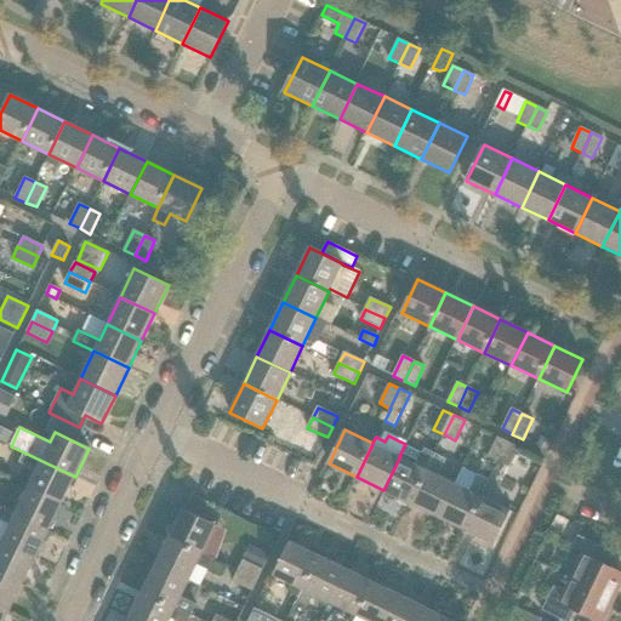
[(553,442),(542,436),(537,445),(548,451),(553,442)]
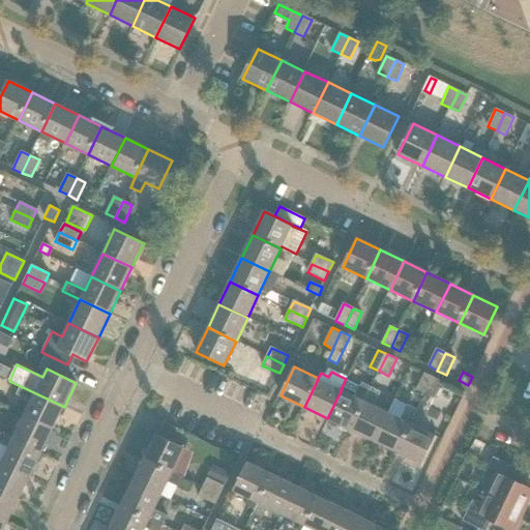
[(425,393),(434,377),(424,373),(416,389),(425,393)]
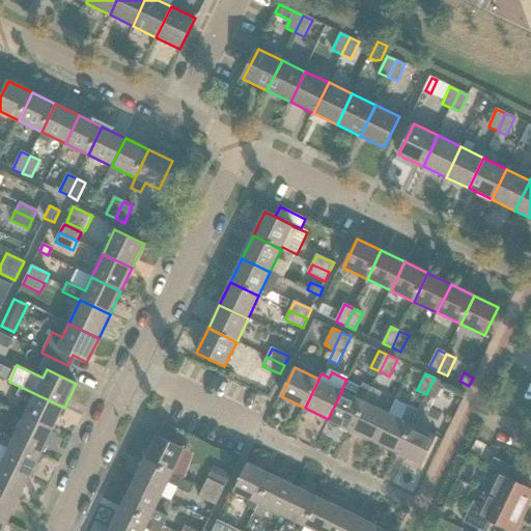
[(444,382),(435,378),(426,394),(436,399),(444,382)]
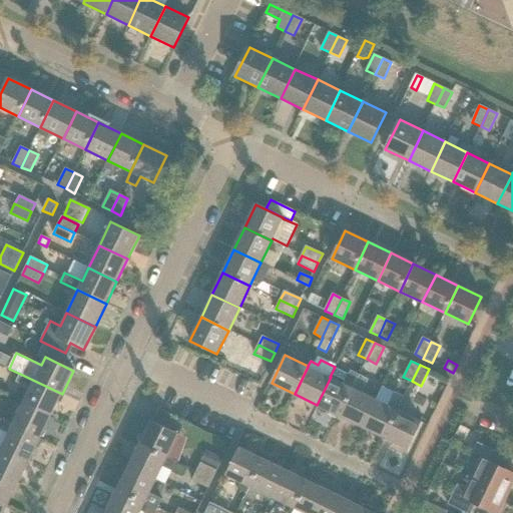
[(51,416),(62,394),(20,374),(16,382),(30,389),(23,403),(51,416)]
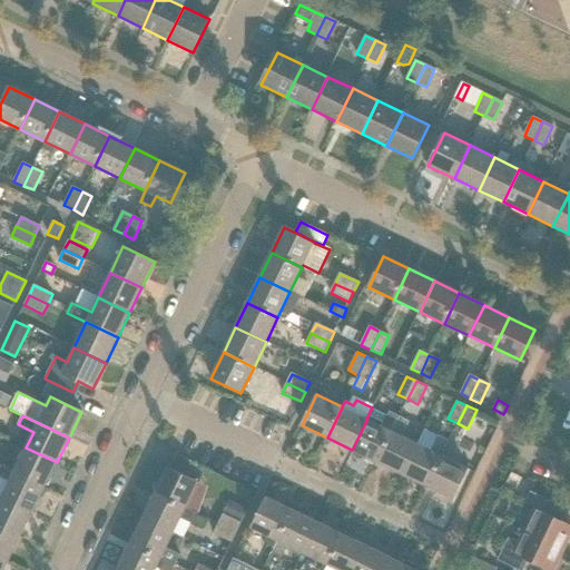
[(352,450),(377,462),(396,421),(387,416),(383,426),(367,419),(352,450)]
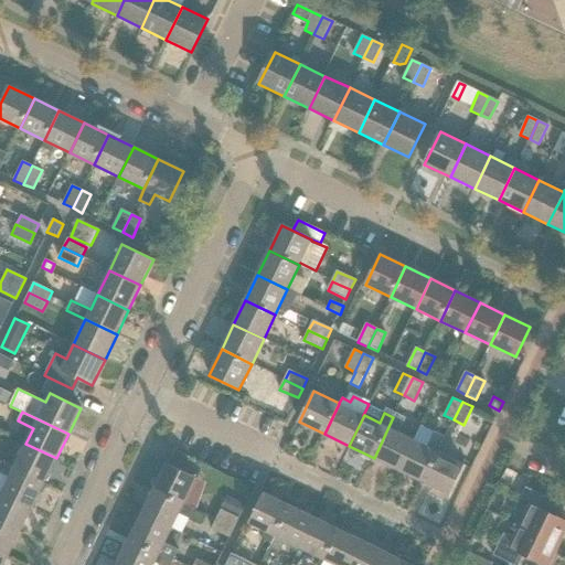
[(398,470),(414,439),(400,433),(406,417),(396,413),(394,418),(393,417),(374,458),(398,470)]
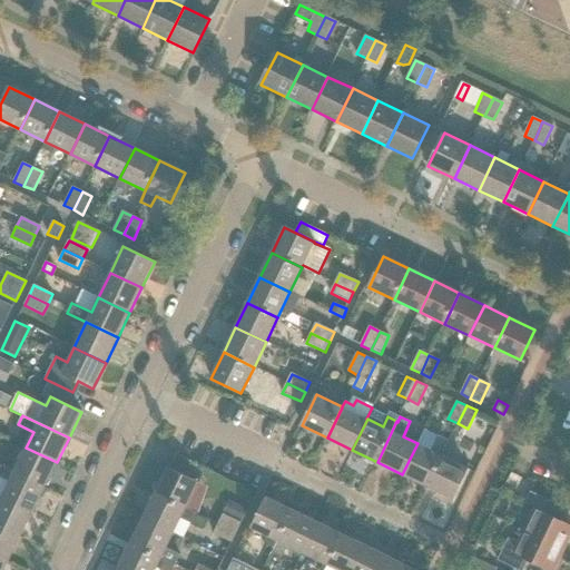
[(431,450),(418,443),(402,474),(426,487),(449,441),(439,435),(431,450)]
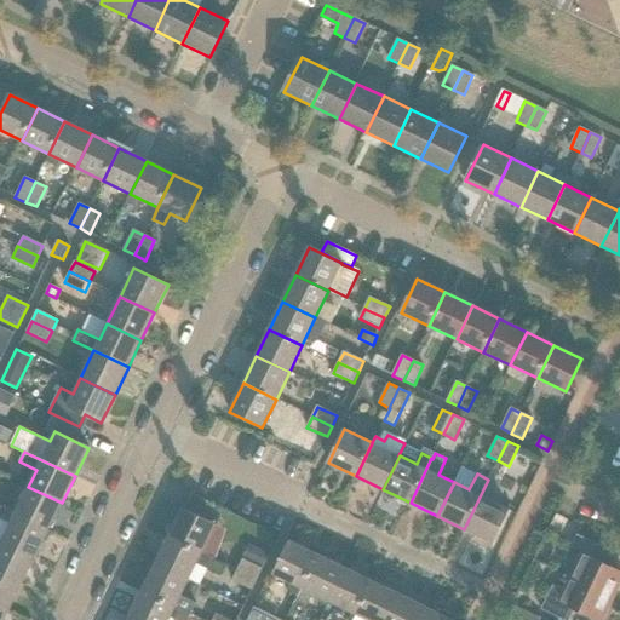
[(15,514),(49,530),(62,503),(28,487),(15,514)]
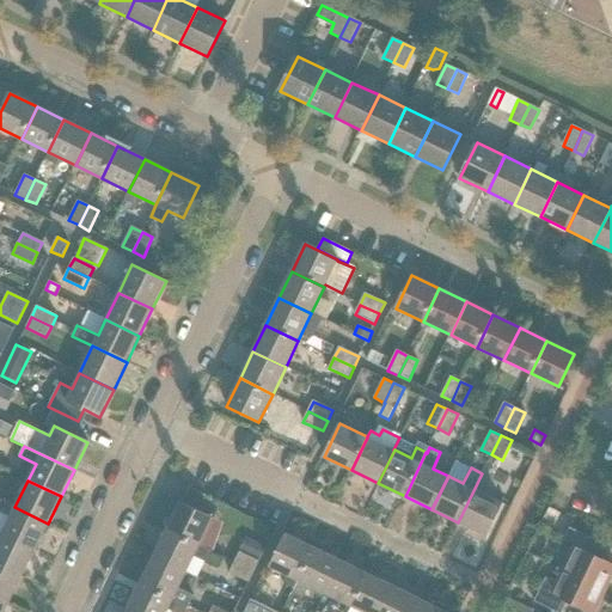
[(475,489),(458,522),(485,536),(502,502),(475,489)]
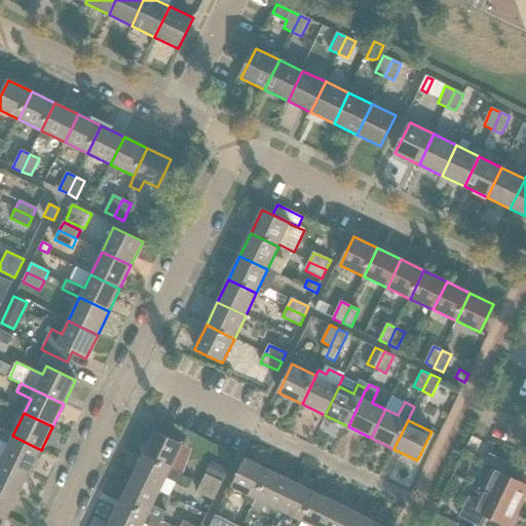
[(30,473),(41,450),(12,436),(0,429),(0,441),(8,445),(1,459),(30,473)]
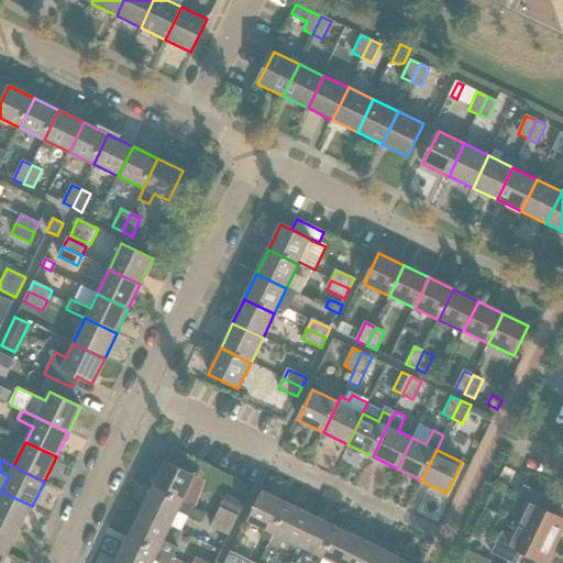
[(165,462),(153,487),(165,494),(194,507),(196,508),(206,481),(196,476),(165,462)]
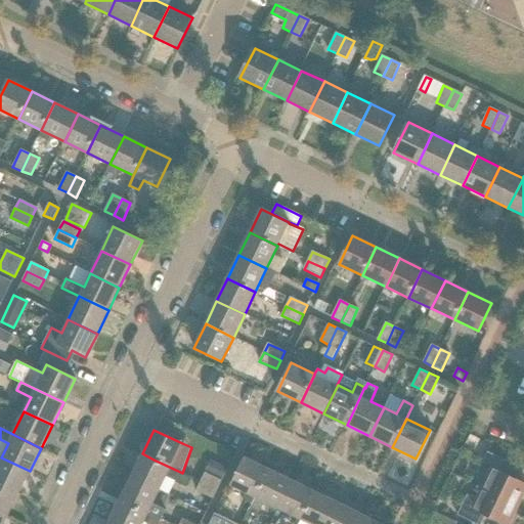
[(482,439),(471,434),(464,447),(476,452),(482,439)]
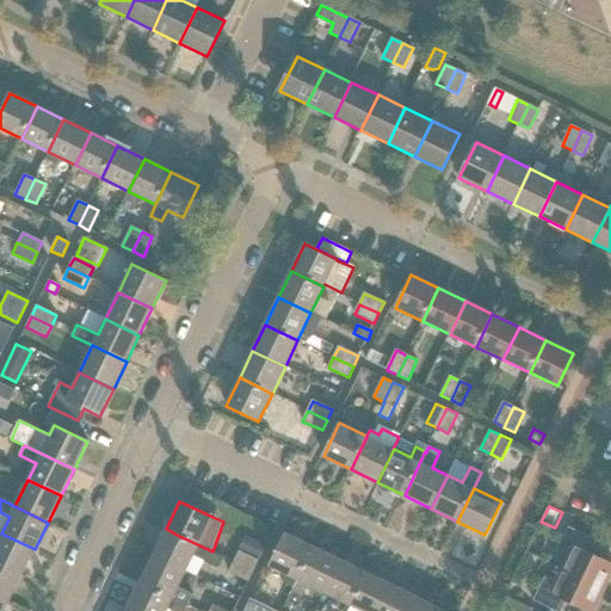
[(568,556),(562,568),(604,590),(610,574),(610,562),(590,553),(596,539),(568,526),(557,550),(568,556)]
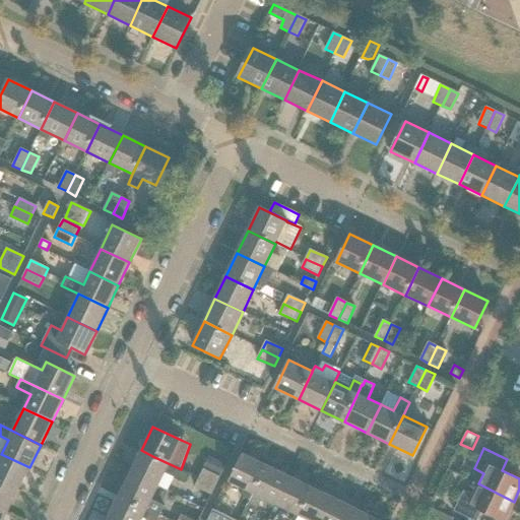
[(141,450),(130,473),(157,486),(165,472),(174,477),(179,468),(152,456),(141,450)]
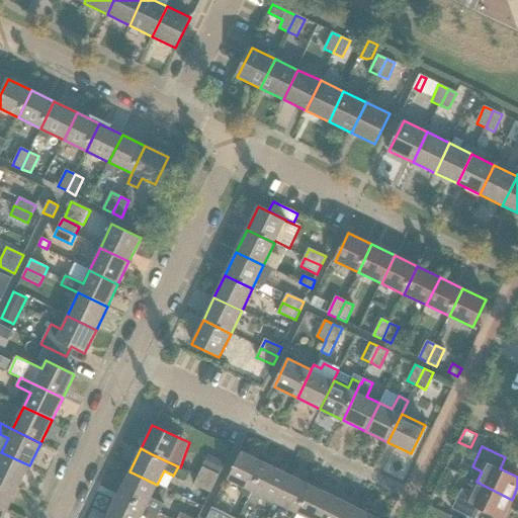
[(0,479),(19,489),(29,465),(1,452),(0,453),(0,479)]
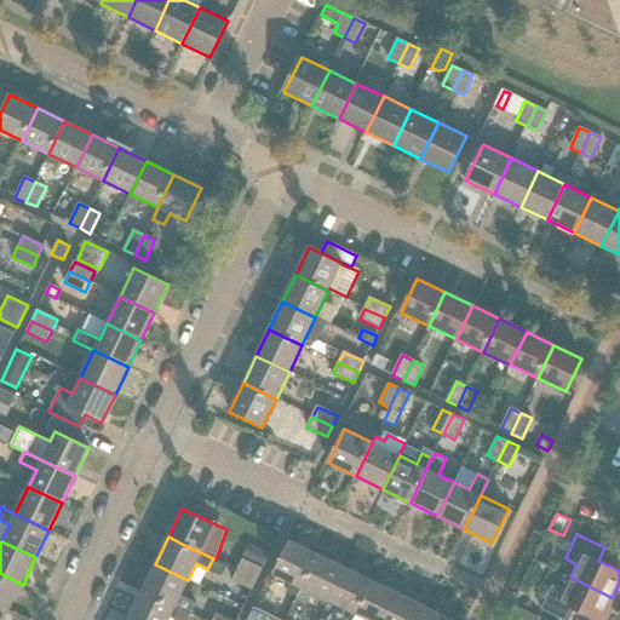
[(287,591),(298,596),(317,555),(290,541),(274,574),(292,583),(287,591)]
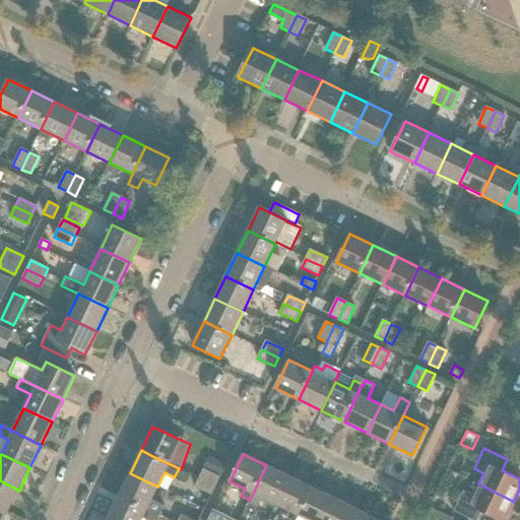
[(225,464),(214,459),(208,471),(219,476),(225,464)]
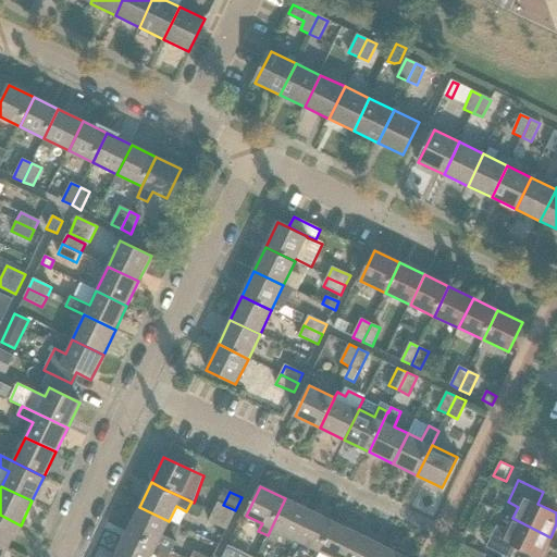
[(285,498),(268,535),(268,536),(265,540),(276,545),(280,537),(294,544),(296,540),(310,510),(285,498)]
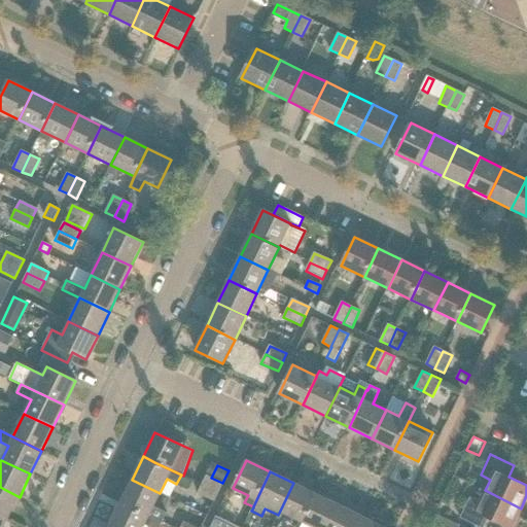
[(218,492),(222,483),(211,478),(206,476),(202,484),(218,492)]
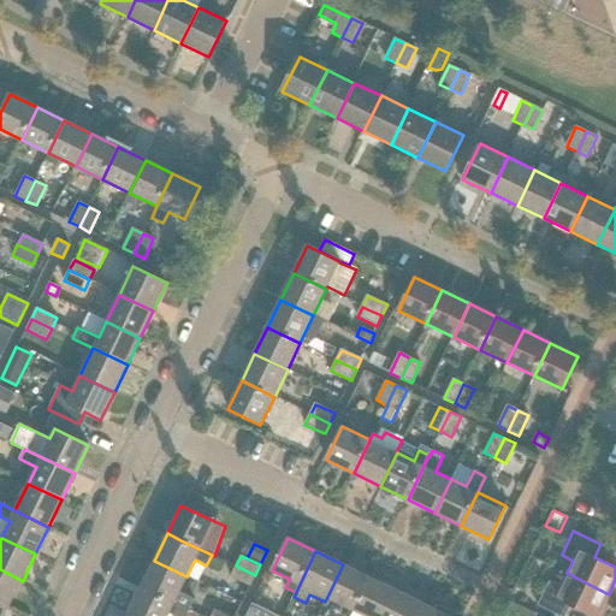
[(189,610),(195,599),(179,591),(187,576),(154,561),(141,587),(189,610)]
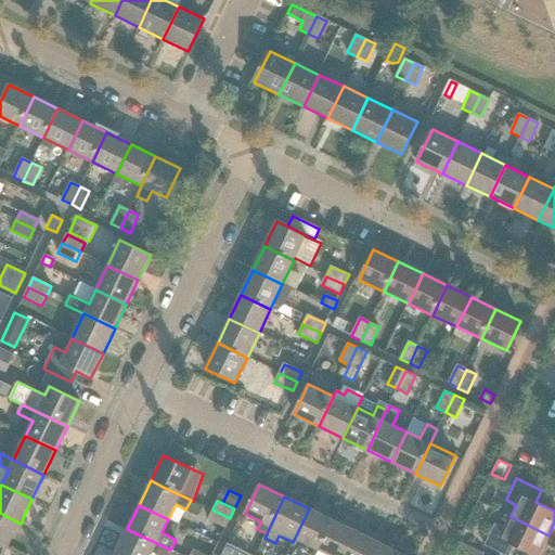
[(333,520),(309,508),(295,538),(319,550),(333,520)]
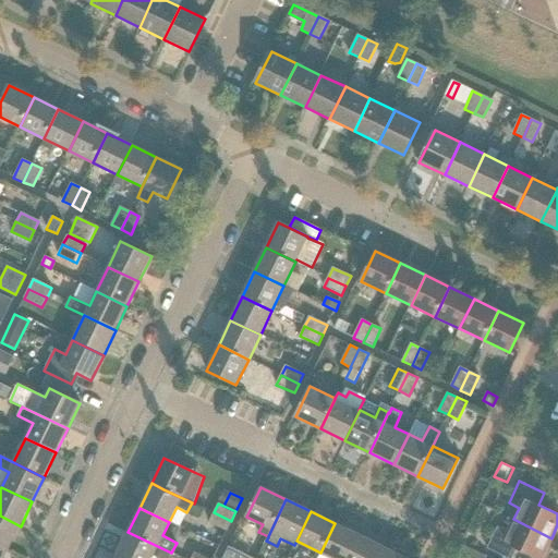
[(231,521),(214,512),(208,522),(227,531),(231,521)]
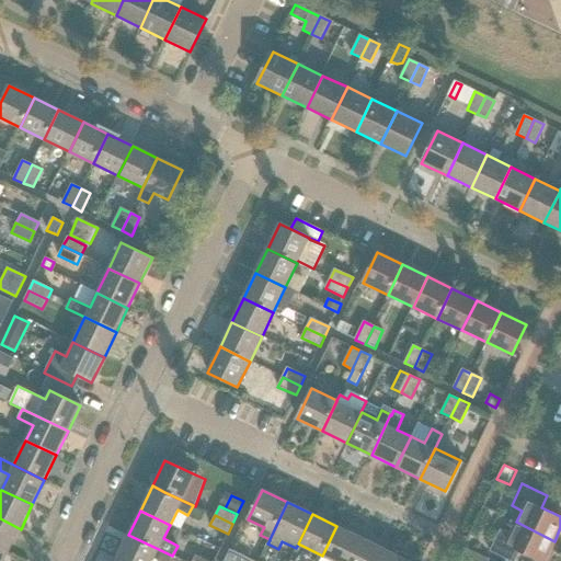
[(0,549),(9,553),(21,529),(0,518),(0,549)]
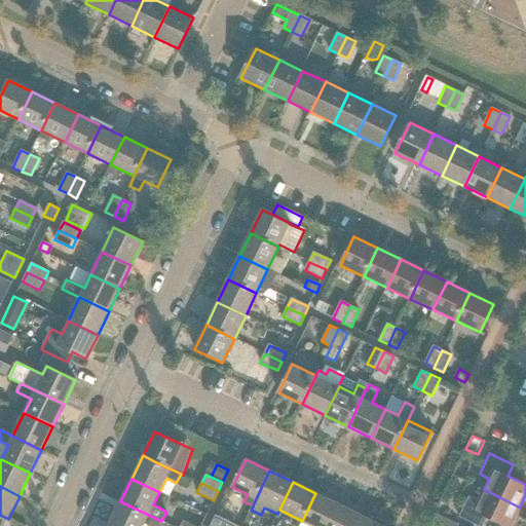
[(511,525),(520,508),(484,489),(478,500),(468,496),(459,517),(478,525),(482,525),(487,517),(506,525),(511,525)]
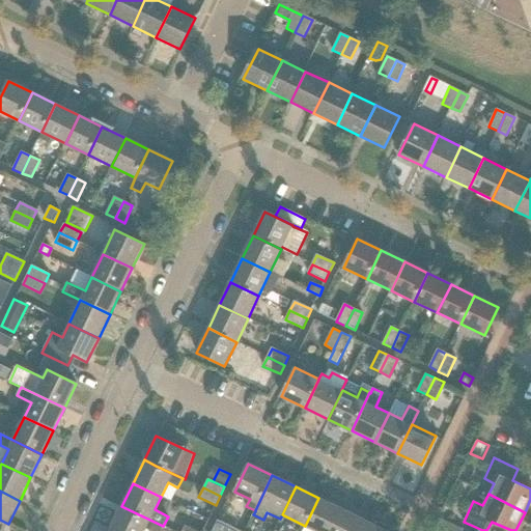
[(318,498),(305,526),(306,526),(303,530),(331,530),(342,509),(318,498)]
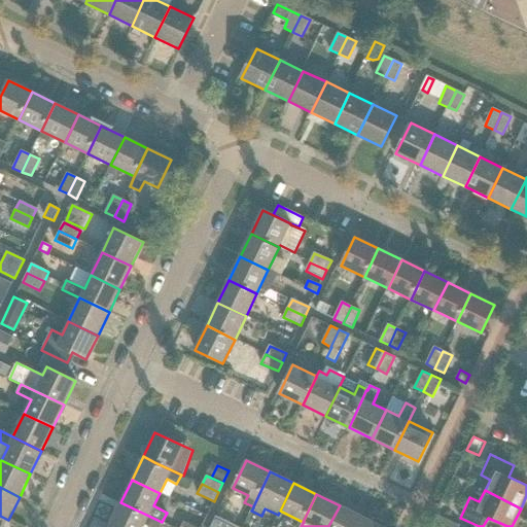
[(112,526),(143,526),(144,524),(149,526),(159,526),(162,522),(120,502),(109,526),(112,526)]
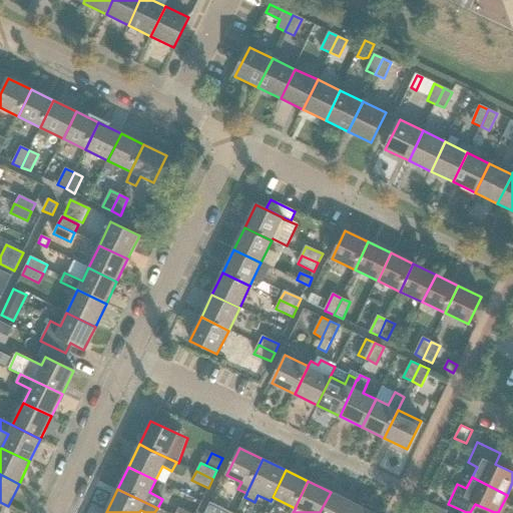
[(320,512),(348,512),(353,503),(331,492),(320,512)]
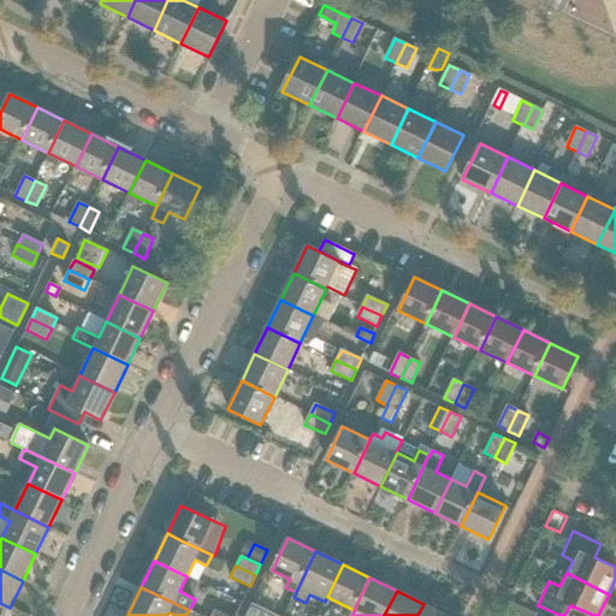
[(510,600),(503,615),(505,615),(520,615),(525,608),(510,600)]
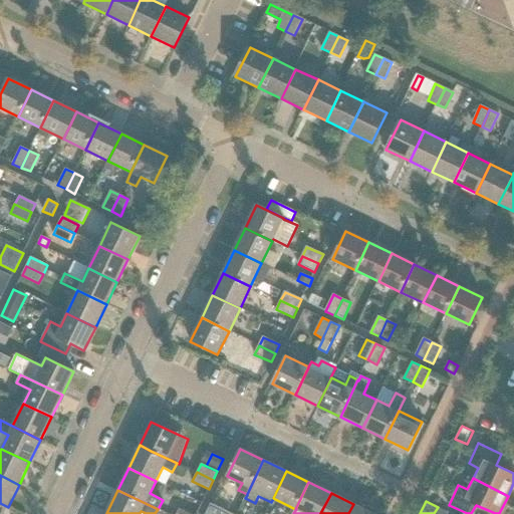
[(205,513),(226,513),(227,511),(211,503),(205,513)]
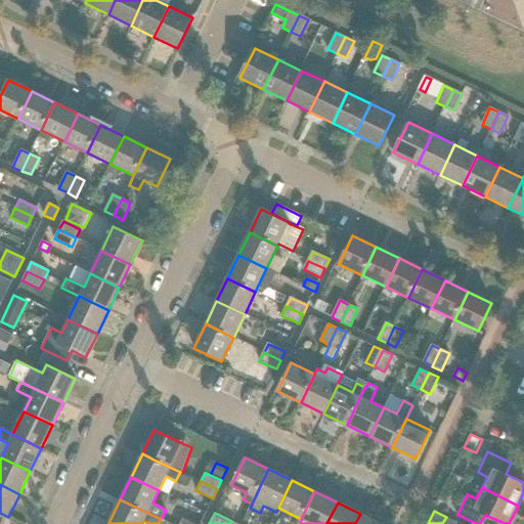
[(382,523),(360,514),(355,523),(382,523)]
